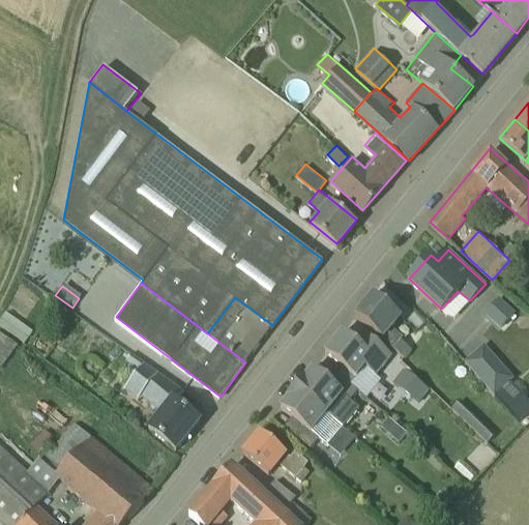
[(403,315),(373,292),(354,314),(383,337),(391,328),(403,315)]
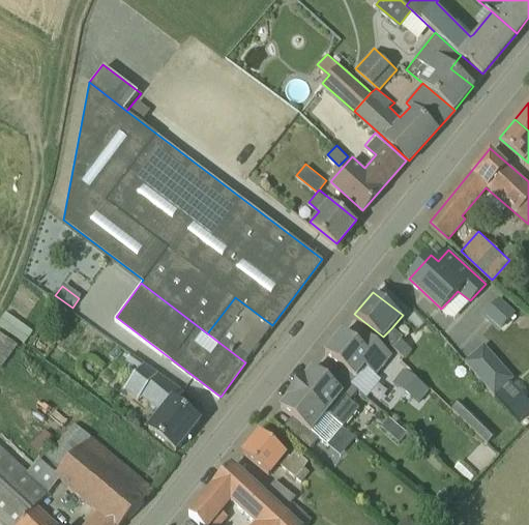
[(495,316),(507,302),(499,295),(487,308),(495,316)]
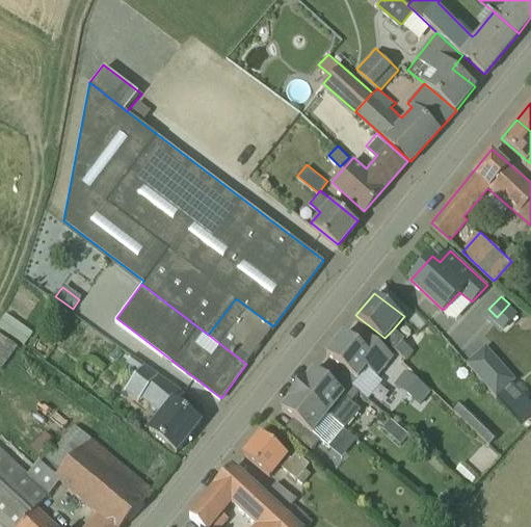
[(236,298),(208,335),(246,364),(273,326),(236,298)]
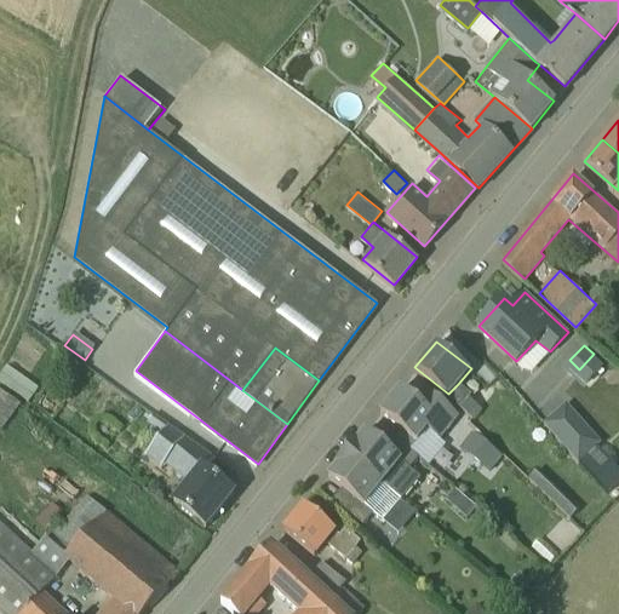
[(0,368),(0,378),(29,394),(35,380),(4,363),(0,368)]
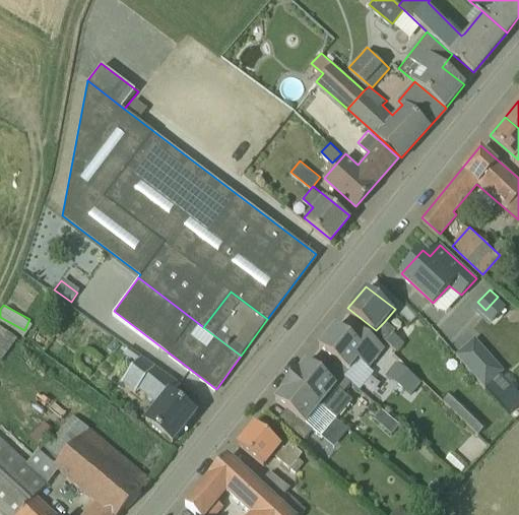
[(0,361),(17,336),(0,324),(0,361)]
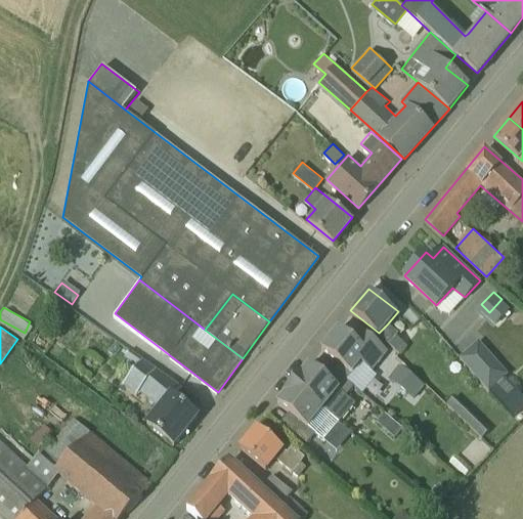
[(355,341),(338,327),(321,346),(340,361),(335,366),(337,369),(347,377),(360,359),(372,369),(387,350),(363,331),(355,341)]
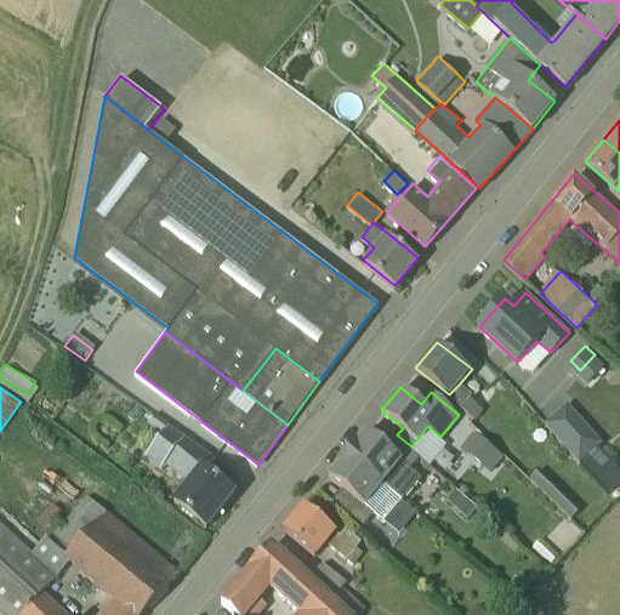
[(544,421),(579,460),(601,440),(566,402),(544,421)]
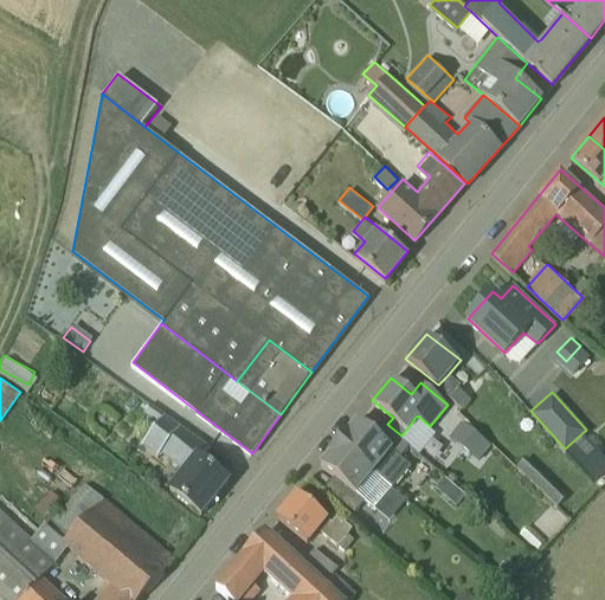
[(211,446),(150,404),(145,413),(159,424),(142,447),(159,459),(162,455),(181,469),(167,486),(200,514),(230,477),(203,456),(211,446)]
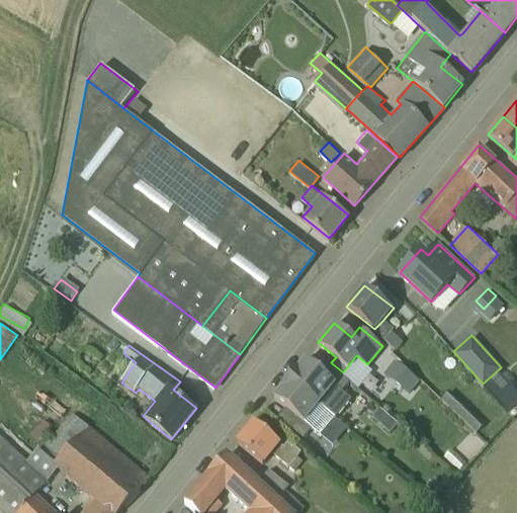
[(289,376),(325,406),(338,417),(353,399),(344,391),(350,382),(352,379),(343,372),(333,364),(332,366),(325,374),(305,358),(289,376)]
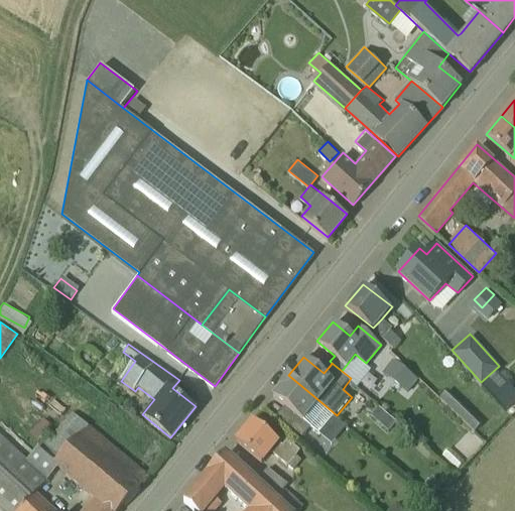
[(418,377),(393,357),(382,371),(408,391),(418,377)]
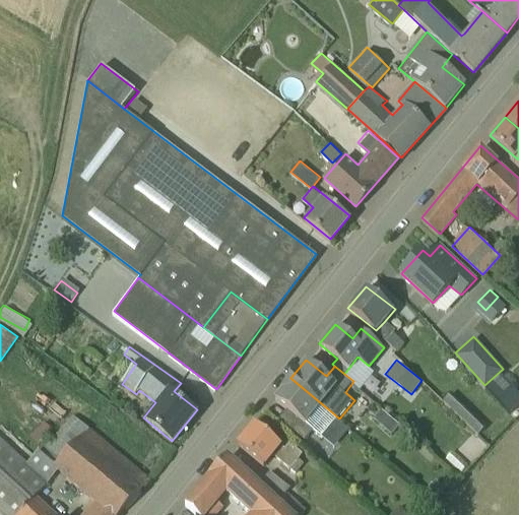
[(326,407),(290,378),(272,401),(286,412),(280,421),(305,441),(314,431),(309,428),(326,407)]
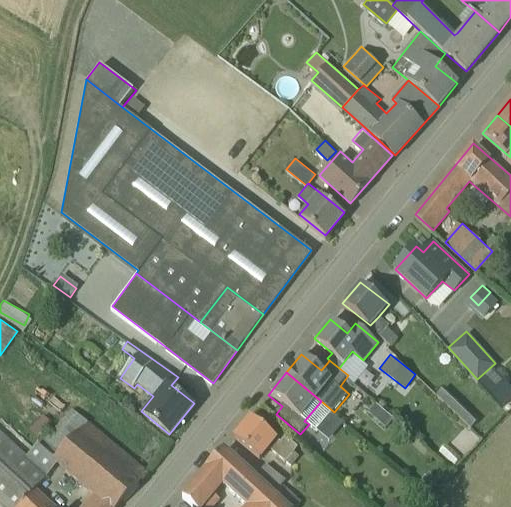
[(471,426),(480,417),(484,413),(448,380),(445,384),(436,392),(471,426)]
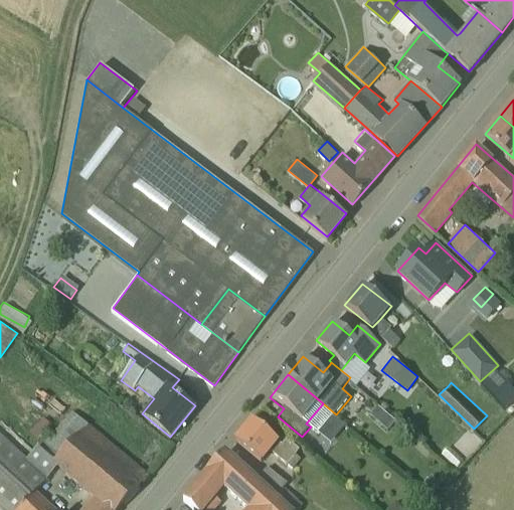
[(72,408),(37,446),(57,464),(99,499),(112,509),(116,509),(149,473),(90,422),(90,423),(72,408)]
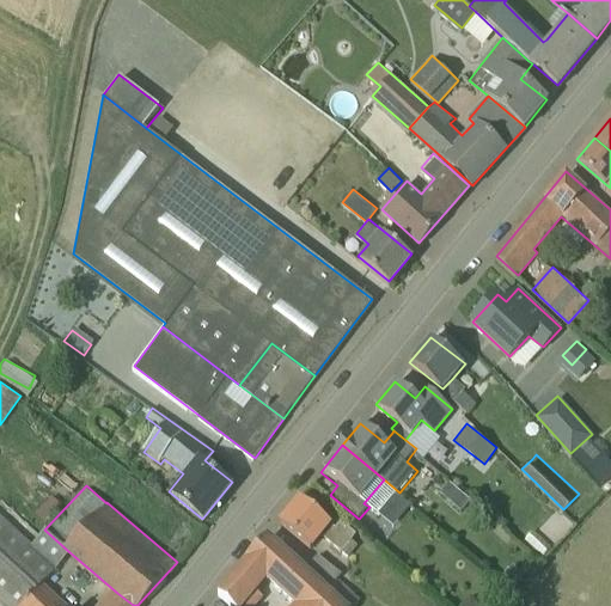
[(300,496),(280,521),(311,546),(323,533),(348,554),(358,542),(352,537),(356,531),(341,518),(335,525),(300,496)]
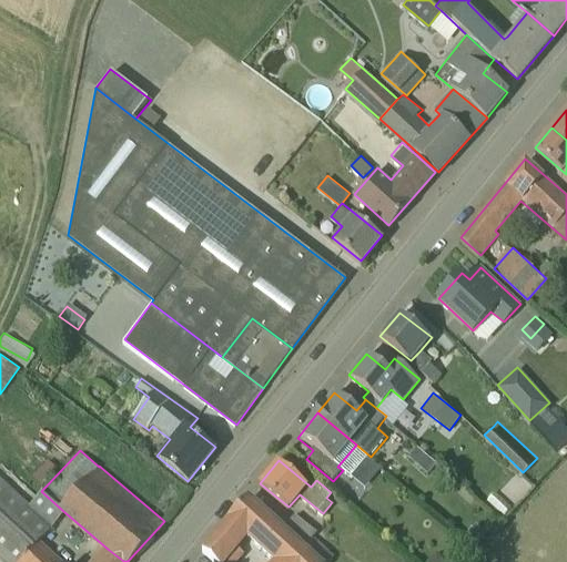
[(0,552),(10,561),(19,561),(40,539),(63,511),(41,491),(40,490),(29,501),(0,474),(0,552)]
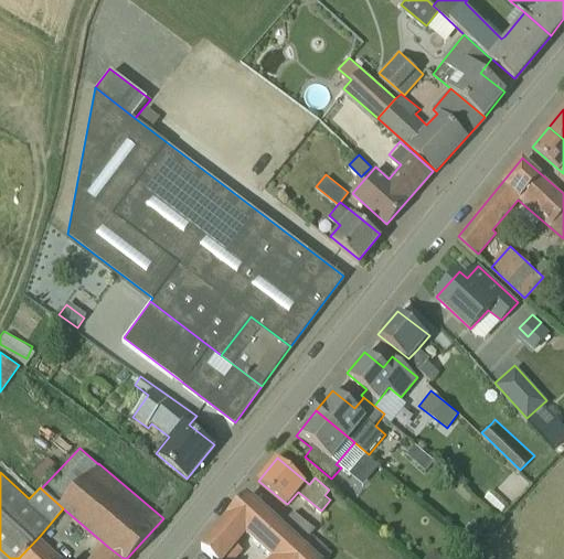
[(268,558),(319,558),(280,524),(247,494),(201,545),(216,558),(223,558),(247,534),(272,556),(268,558)]
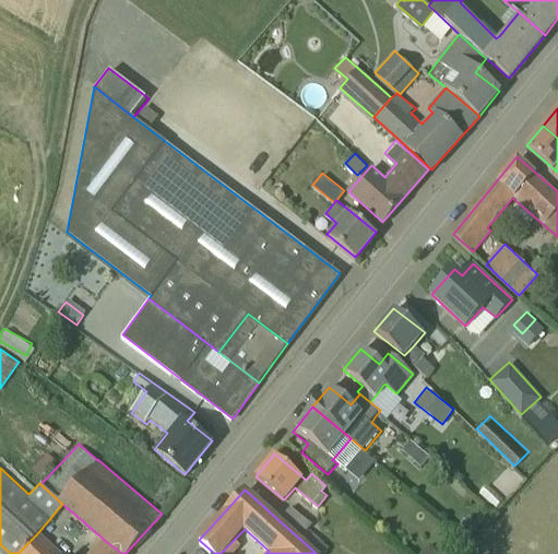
[(291,504),(277,519),(316,553),(320,553),(329,544),(308,526),(311,522),(291,504)]
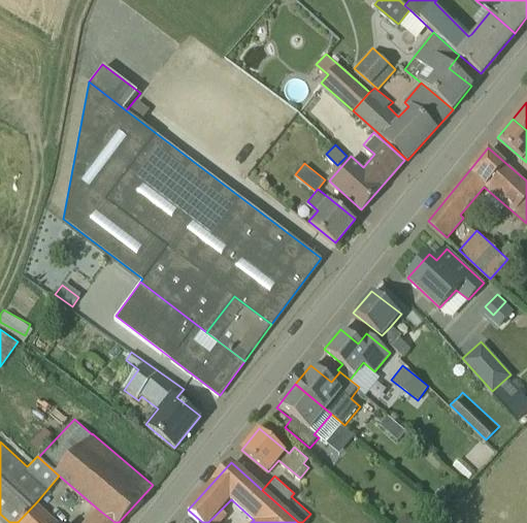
[(453,494),(442,485),(434,495),(443,503),(453,494)]
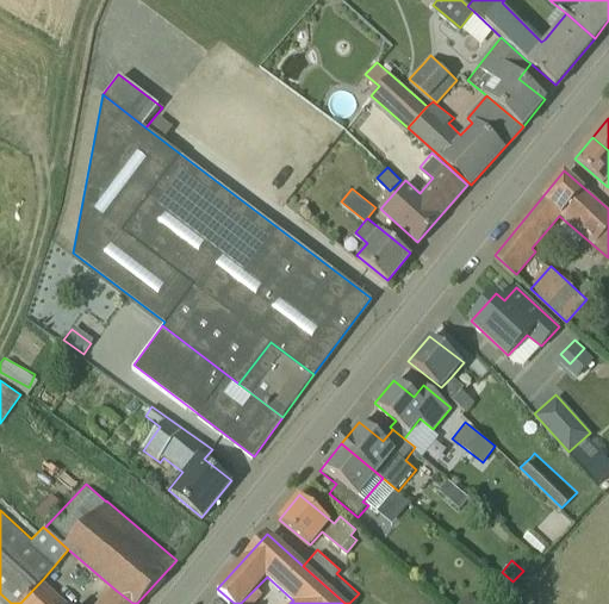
[(104,603),(69,603),(43,579),(20,603),(132,603),(117,591),(104,603)]
